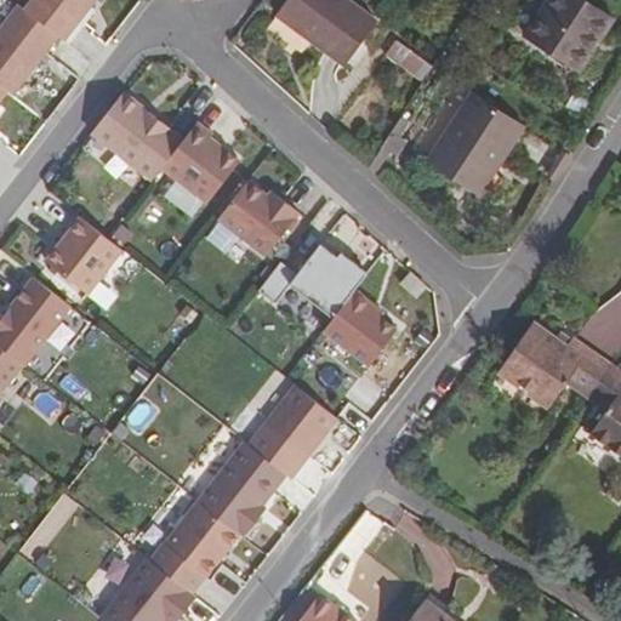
[(32,0),(26,9),(58,34),(68,41),(93,9),(89,4),(91,0),(32,0)]
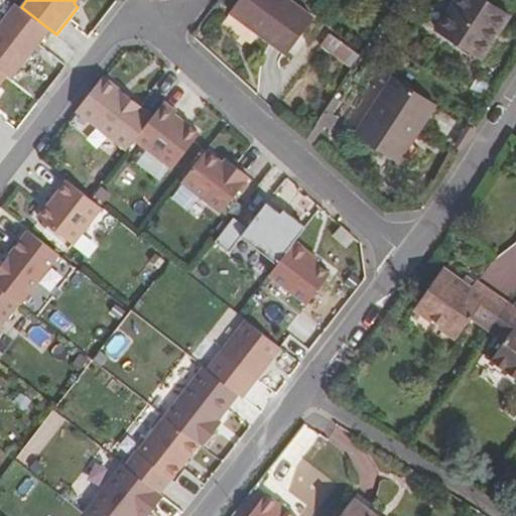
[(288,54),(314,17),(291,0),(240,0),(224,22),(253,44),(261,33),(288,54)]
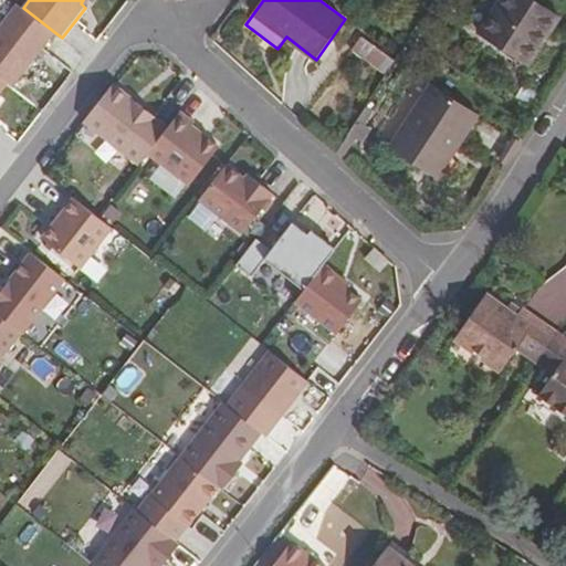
[(541,35),(547,40),(561,20),(528,0),(504,0),(482,35),(523,62),(541,35)]
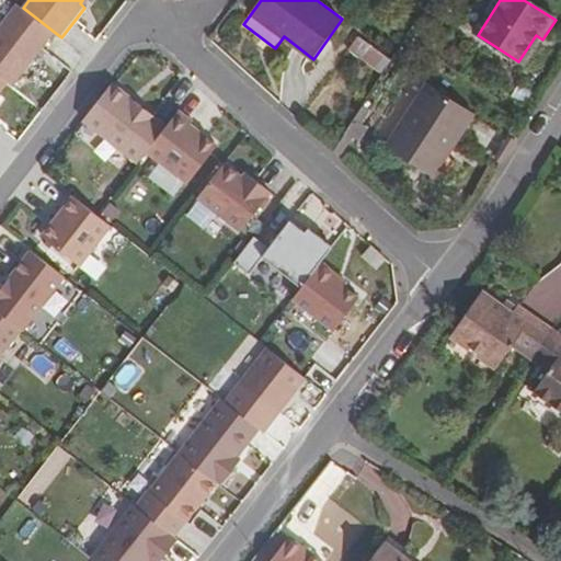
[(0,25),(0,77),(11,86),(53,31),(23,8),(16,3),(0,25)]
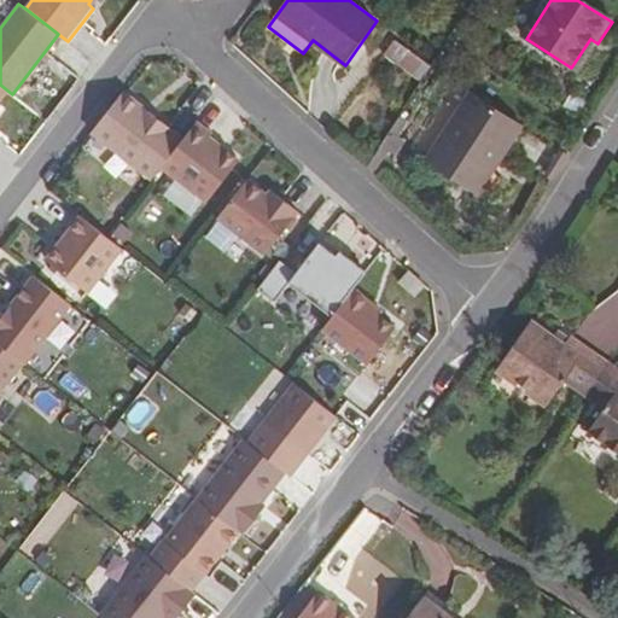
[(578,74),(598,44),(590,39),(571,68),(578,74)]
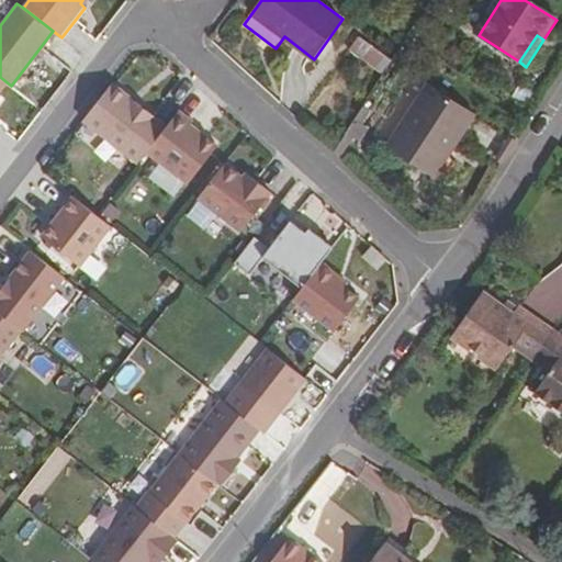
[(349,53),(383,77),(393,62),(358,40),(349,53)]
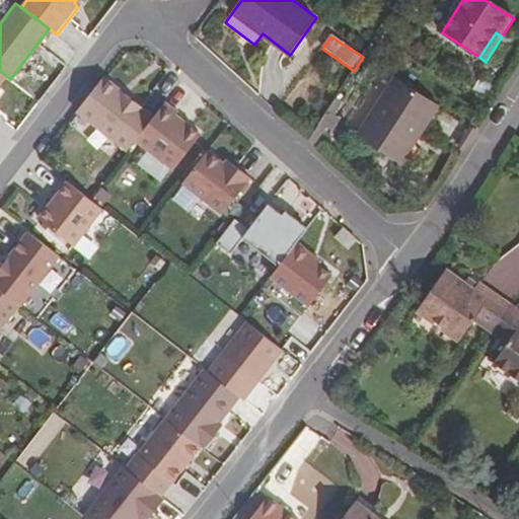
[(76,109),(128,148),(136,138),(154,114),(102,75),(76,109)]
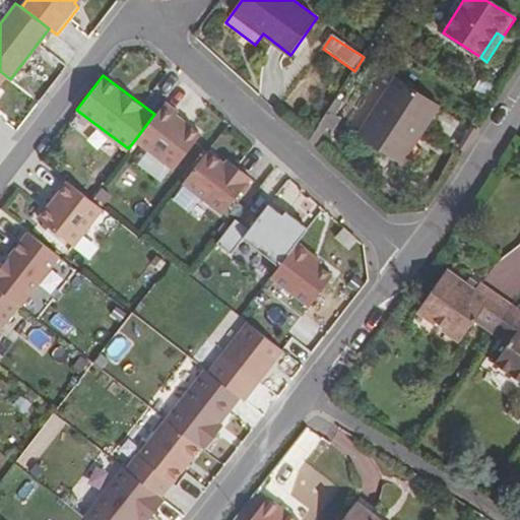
[(401,165),(438,107),(398,81),(360,138),(401,165)]
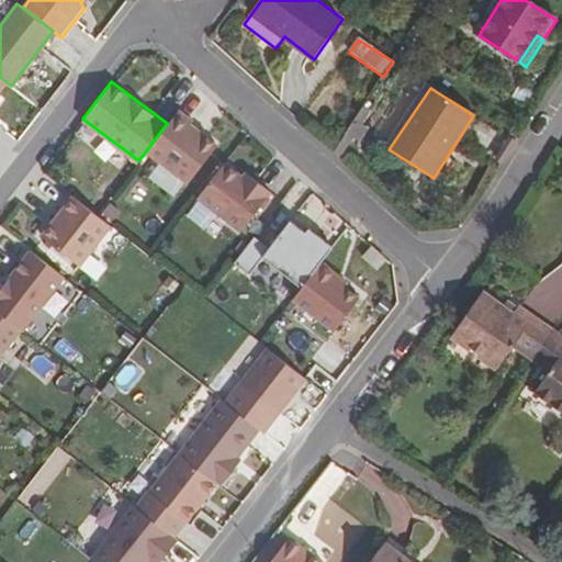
[(167,123),(147,149),(189,181),(217,143),(190,122),(193,119),(179,108),(167,123)]
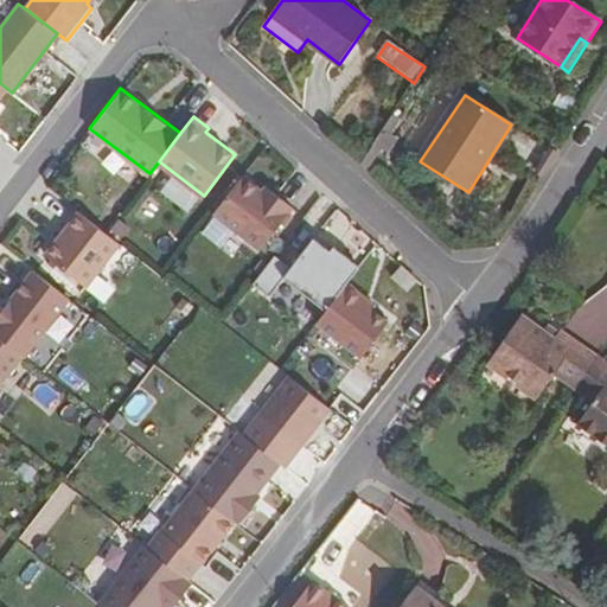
[(360,165),(369,172),(382,152),(374,145),(360,165)]
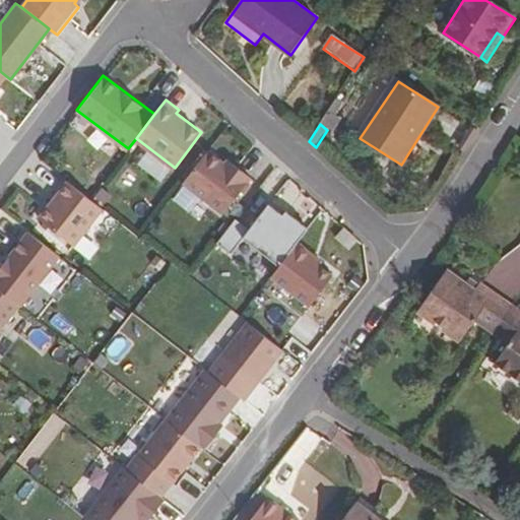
[(184,180),(223,210),(252,174),(238,164),(235,168),(225,160),(208,147),(184,180)]
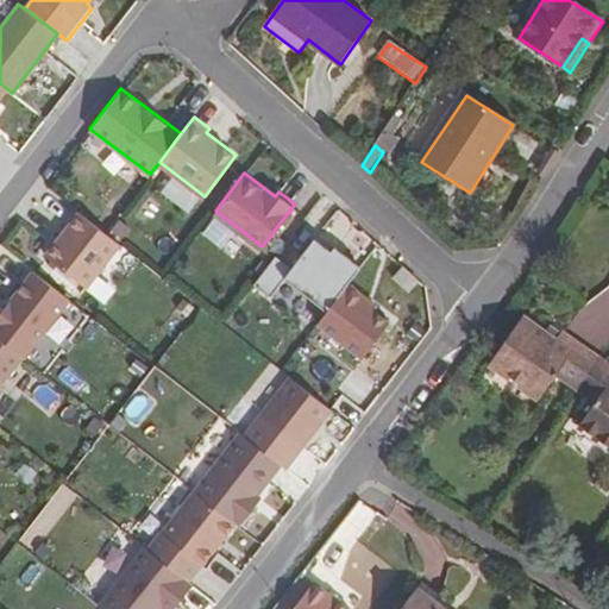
[(275,196),(278,192),(268,183),(264,188),(275,196)]
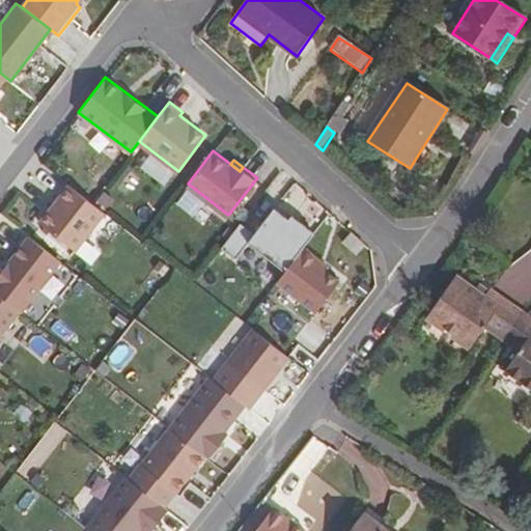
[(43,224),(76,250),(105,212),(72,186),(43,224)]
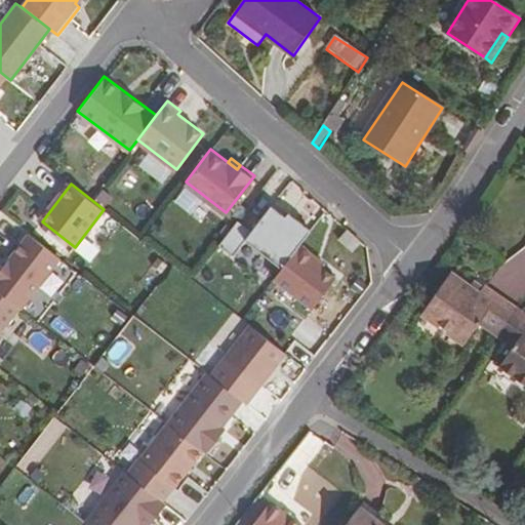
[(248,239),(282,266),(312,228),(288,210),(286,214),(272,203),(251,229),(238,218),(219,243),(236,255),(248,239)]
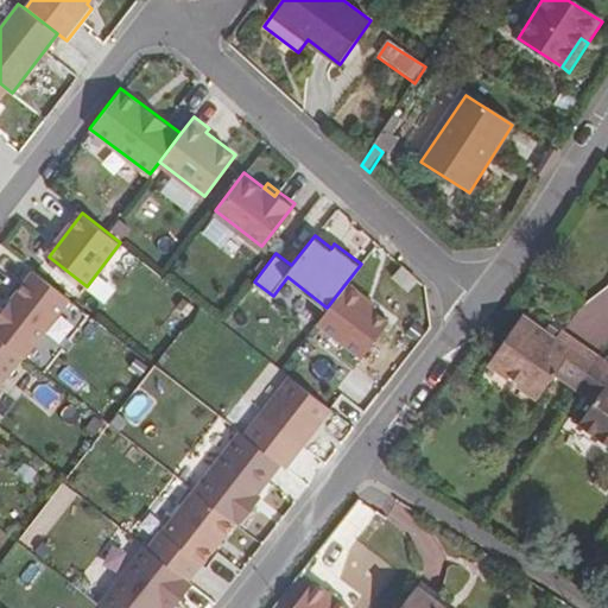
[(375,283),(358,268),(337,296),(328,308),(373,342),(399,306),(384,295),(373,286),(375,283)]
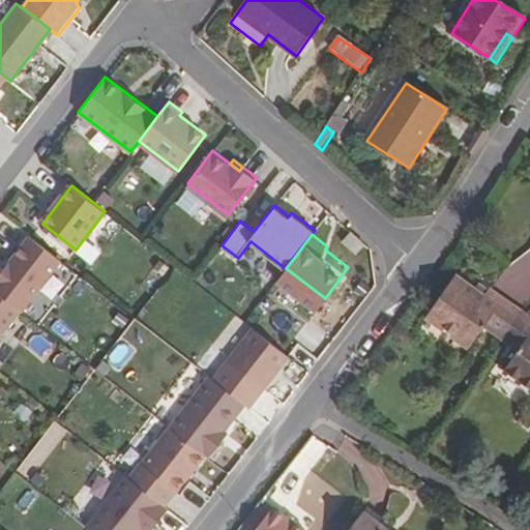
[(0,273),(0,293),(21,310),(22,311),(61,260),(30,235),(0,273)]
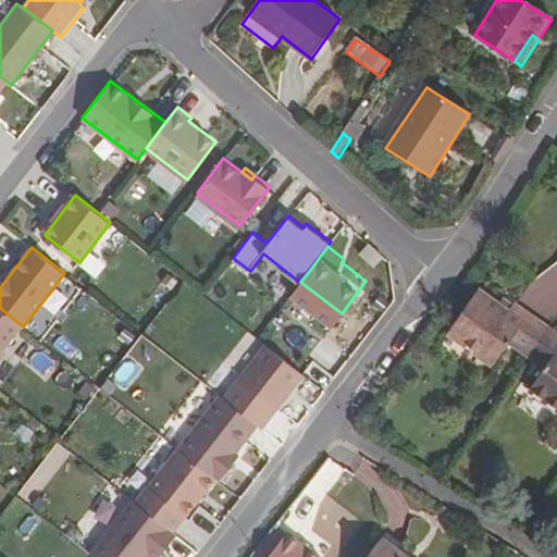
[(556,311),(556,262),(552,259),(521,304),(549,323),(556,311)]
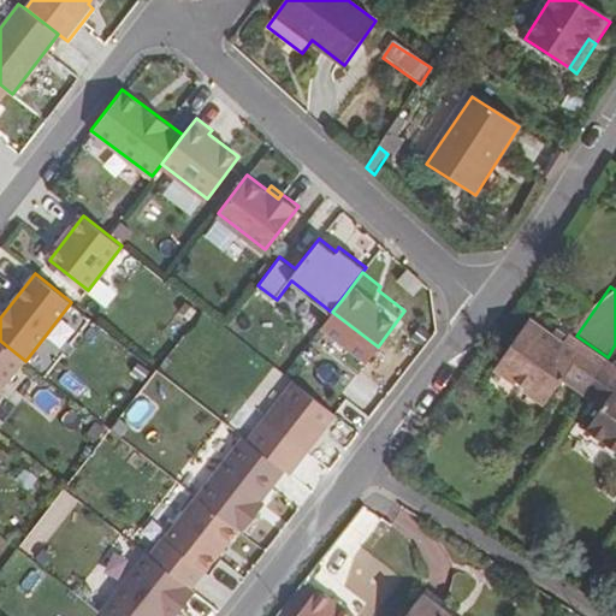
[(563,378),(584,392),(604,362),(568,337),(561,347),(527,324),(496,368),(546,404),(563,378)]
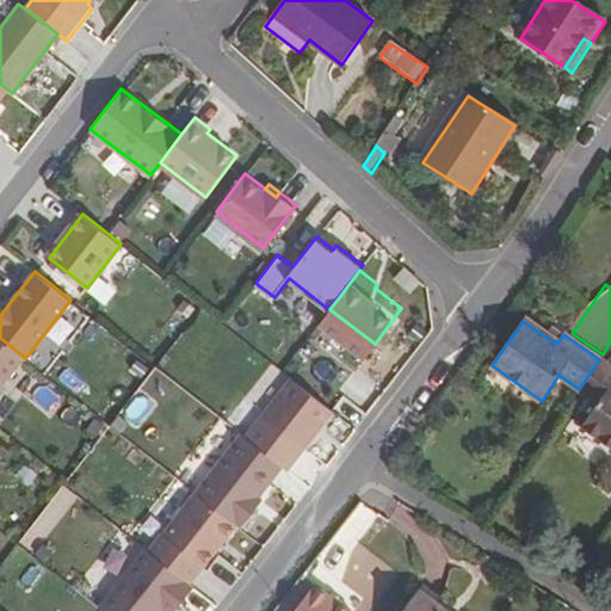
[(0,387),(24,357),(0,338),(0,387)]
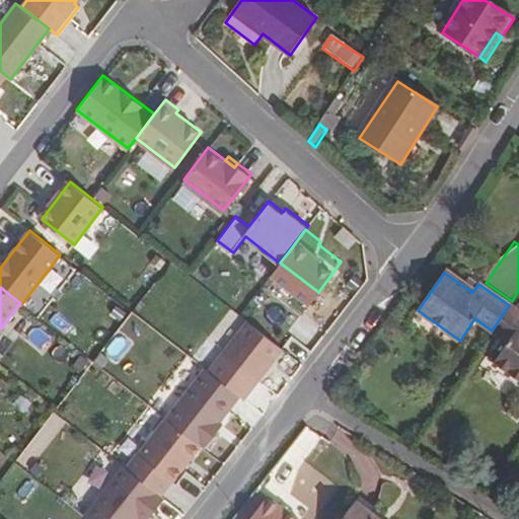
[(518,311),(509,305),(492,330),(508,342),(494,363),(518,380),(518,311)]
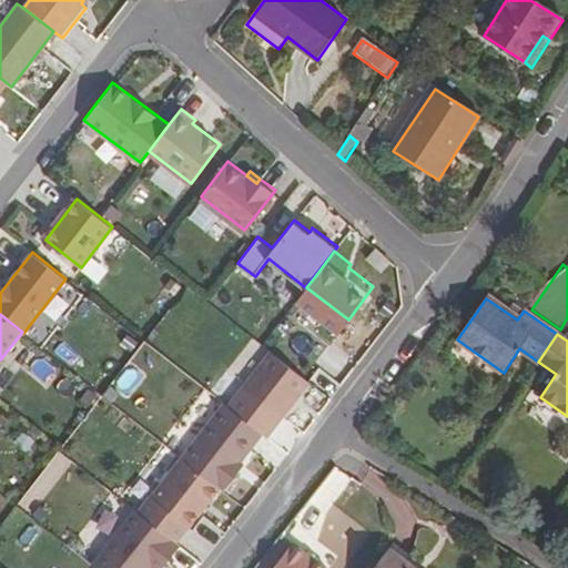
[(245,384),(284,414),(311,379),(272,350),(245,384)]
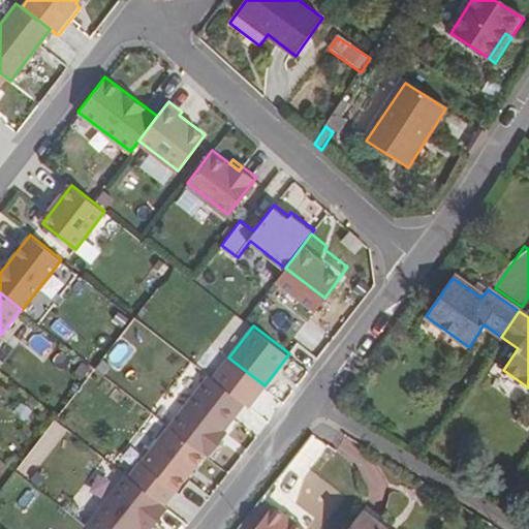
[(246,401),(210,374),(170,425),(207,453),(210,455),(222,439),(219,437),(225,428),(246,401)]
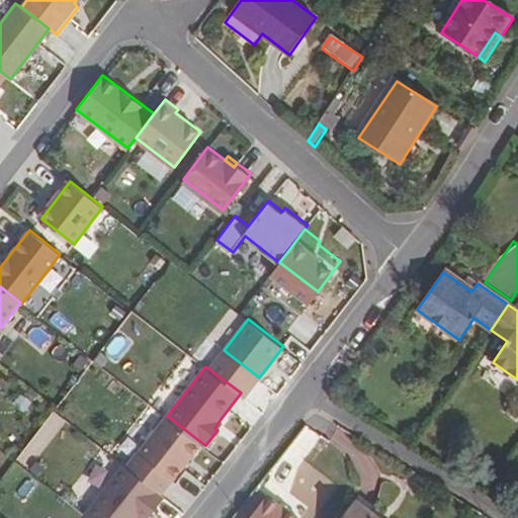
[(202,443),(167,416),(140,451),(139,450),(127,465),(163,493),(174,478),(175,479),(202,443)]
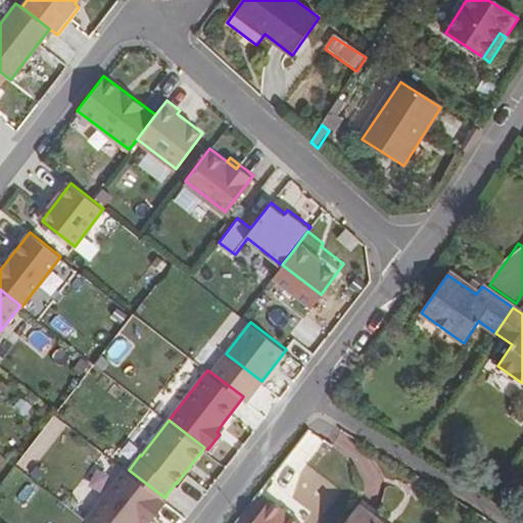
[(217,432),(220,434),(226,426),(223,423),(217,432)]
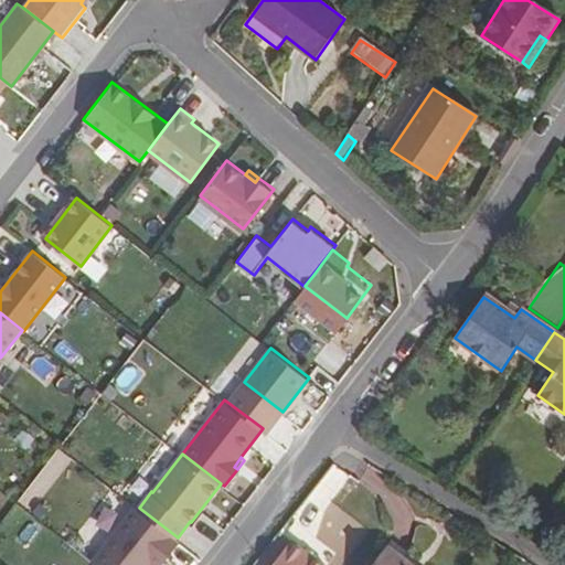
[(161,564),(181,540),(178,537),(139,508),(136,505),(94,560),(100,564),(150,564),(153,562),(158,564),(161,564)]
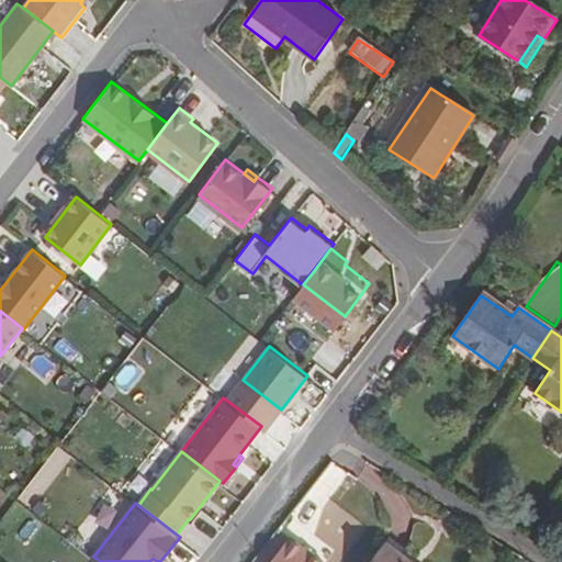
[(276,536),(261,561),(319,561),(322,559),(276,536)]
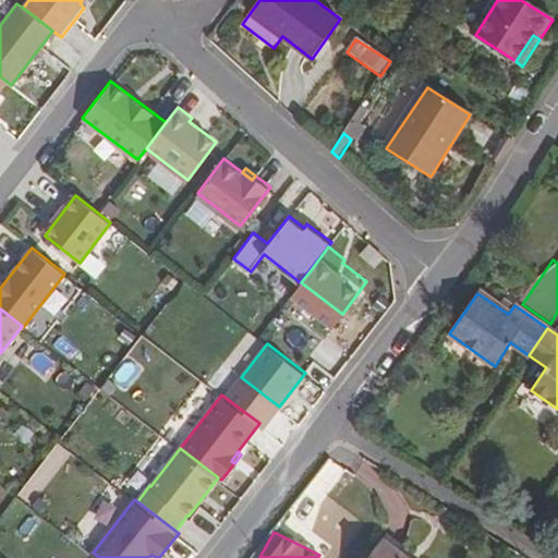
[(407,557),(383,538),(367,557),(407,557)]
